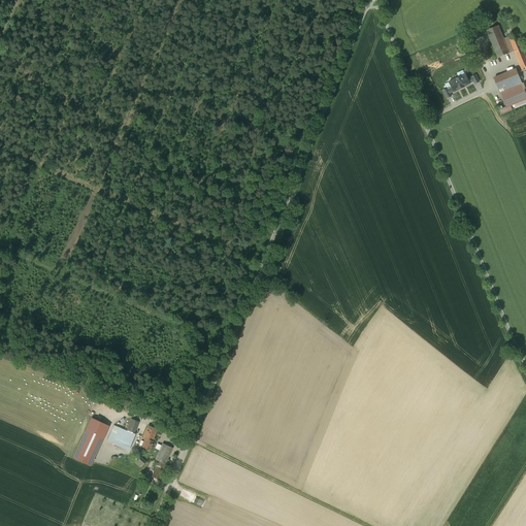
[(482,32),(484,39),(489,37),(497,58),(514,51),(522,71),(525,69),(525,55),(517,32),(504,37),(499,25),(482,32)]
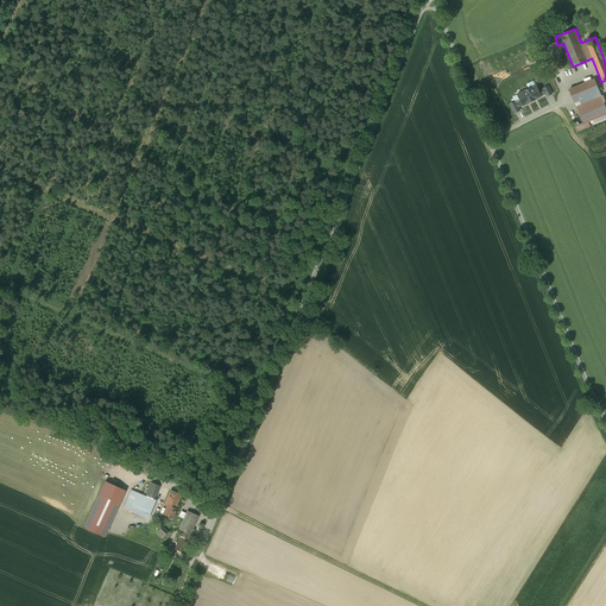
[(545,55),(560,50),(557,45),(555,37),(541,42),(545,55)]
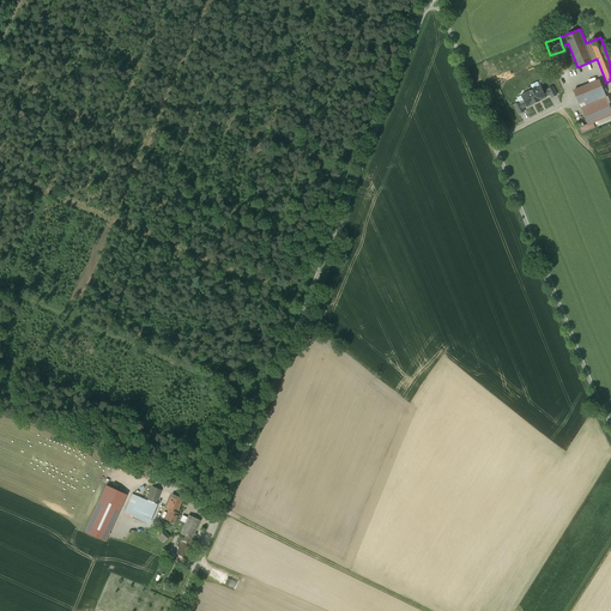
[(610,108),(599,79),(573,90),(587,125),(610,114),(610,108)]
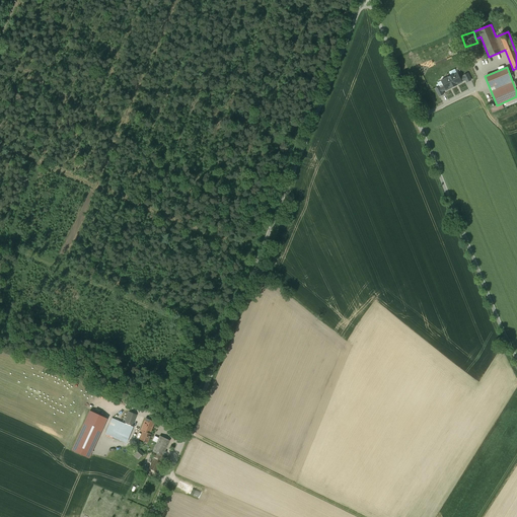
[(88,410),(80,426),(97,433),(104,417),(88,410)]
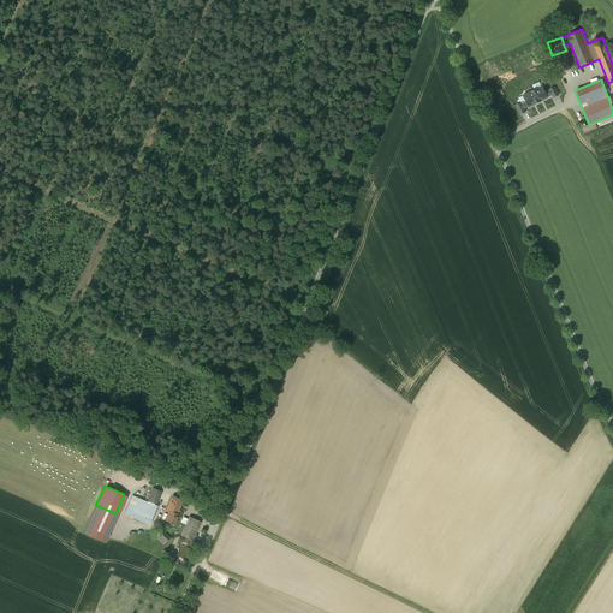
[(150,486),(146,499),(154,503),(159,489),(150,486)]
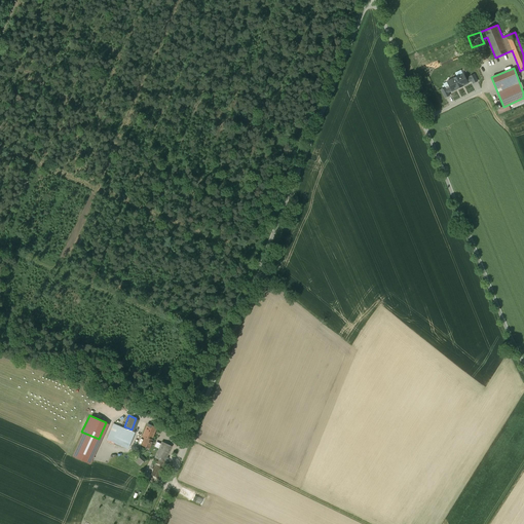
[(132,431),(112,422),(106,438),(124,446),(132,431)]
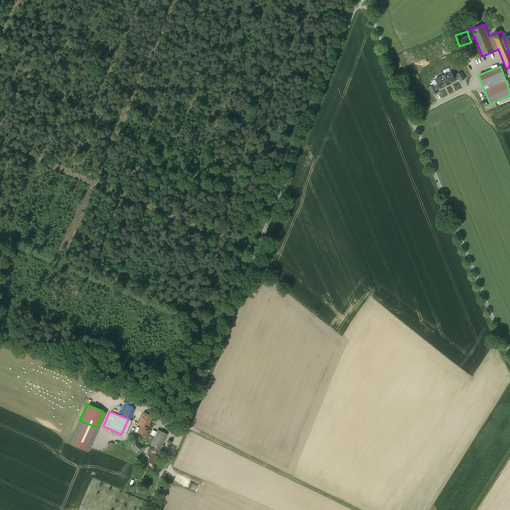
[(139,424),(145,426),(150,414),(142,411),(137,423),(139,424)]
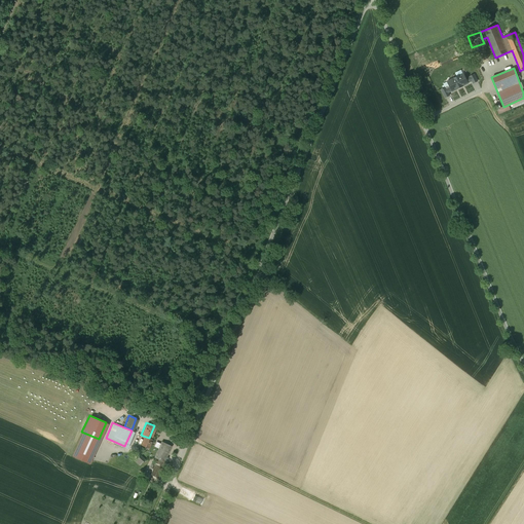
[(87,462),(99,439),(81,432),(71,454),(87,462)]
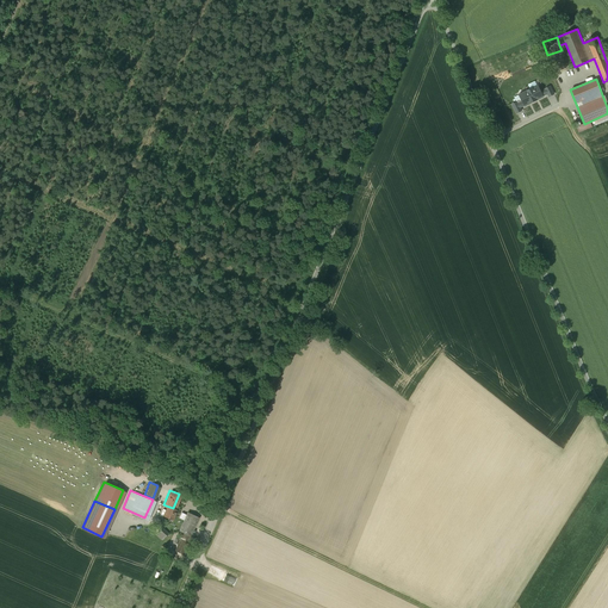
[(173,508),(166,506),(162,514),(171,517),(174,508),(173,508)]
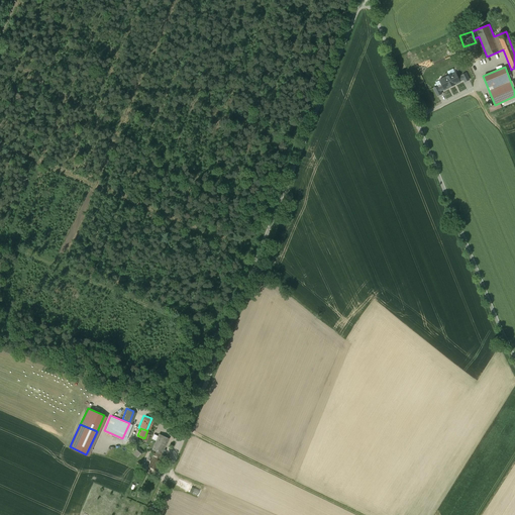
[(167,436),(158,432),(157,434),(152,432),(150,437),(155,439),(149,448),(153,449),(146,465),(153,469),(164,448),(162,447),(167,436)]
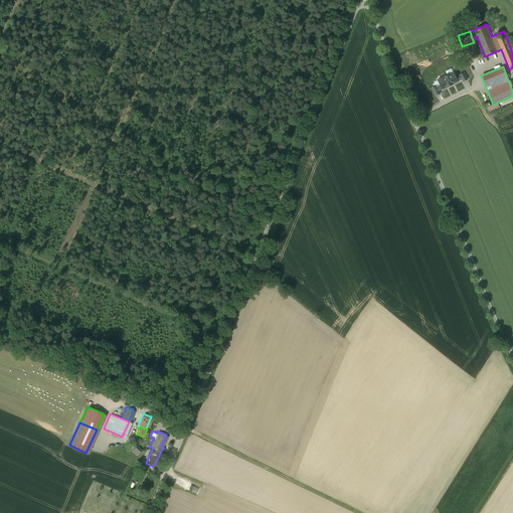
[(140,448),(133,442),(128,448),(134,454),(140,448)]
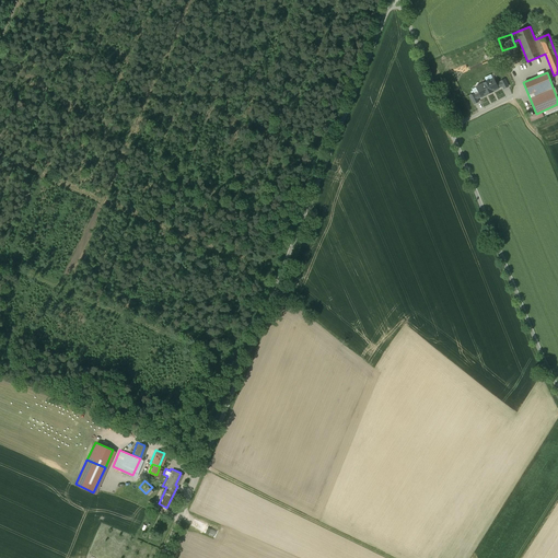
[(200,531),(214,534),(216,527),(201,524),(200,531)]
